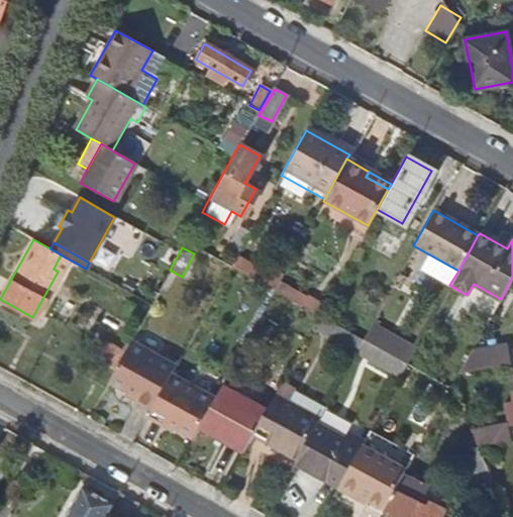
[(58,272),(66,257),(61,254),(54,269),(58,272)]
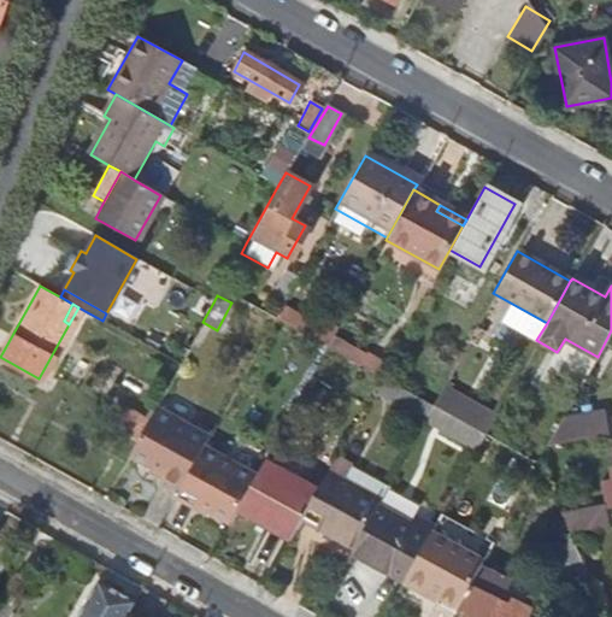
[(316,340),(327,346),(331,339),(335,330),(325,324),(316,340)]
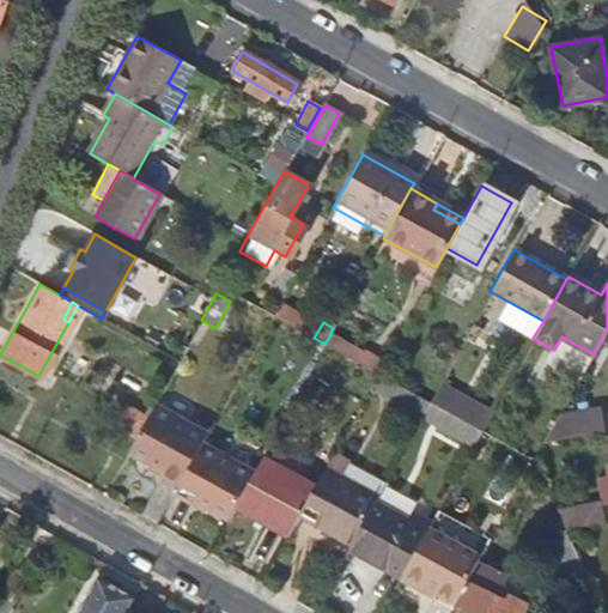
[(329,337),(324,344),(338,351),(341,344),(329,337)]
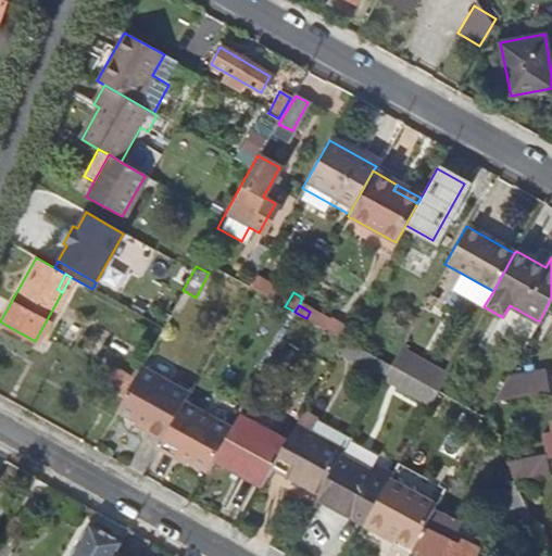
[(325,329),(342,338),(348,329),(330,319),(325,329)]
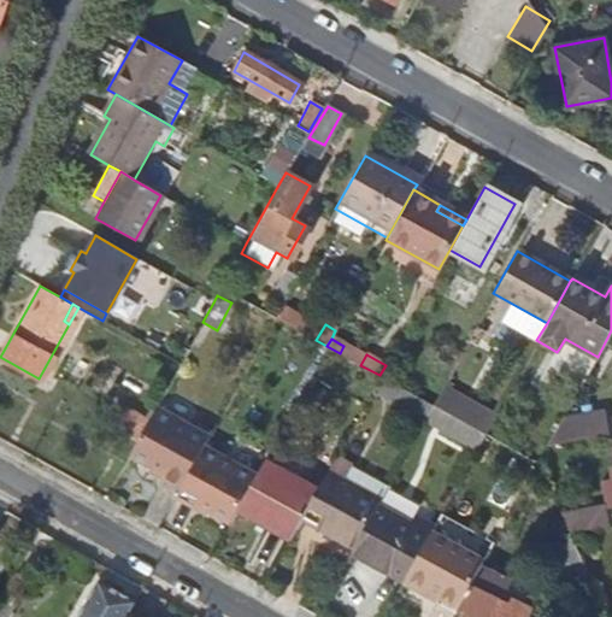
[(371,392),(382,398),(390,382),(380,376),(371,392)]
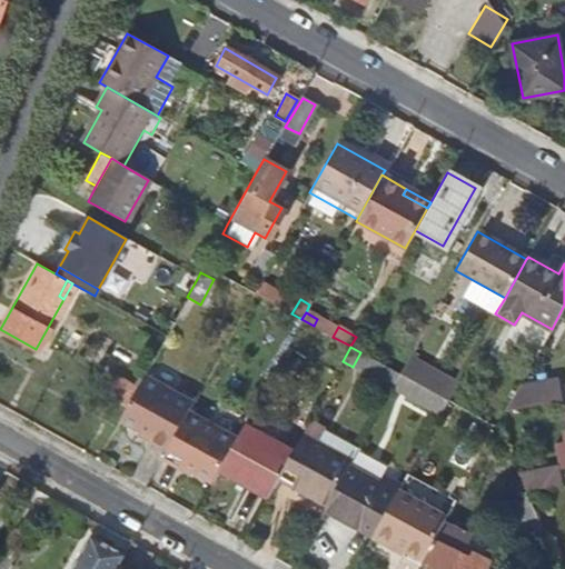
[(353,367),(389,387),(396,375),(397,373),(360,352),(353,367)]
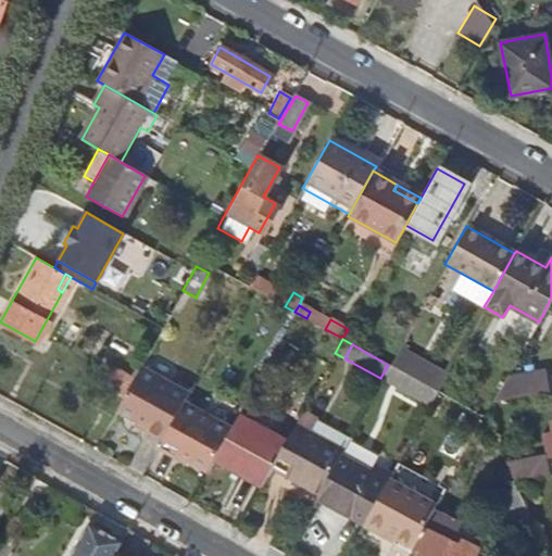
[(99,383),(123,396),(135,376),(111,362),(99,383)]
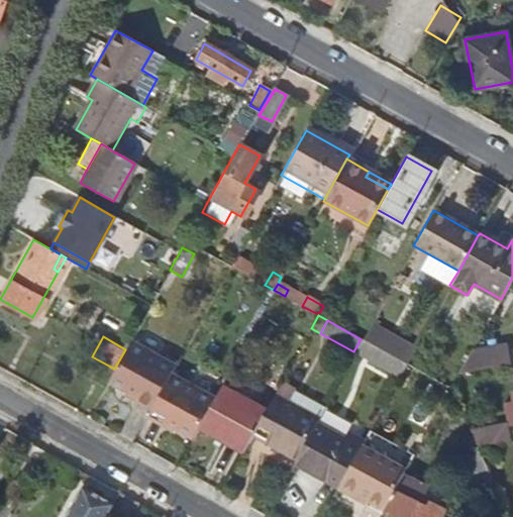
[(505,342),(472,347),(458,370),(508,362),(505,342)]
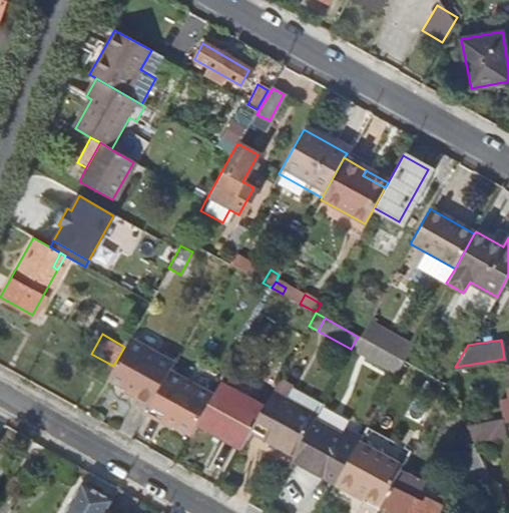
[(131,398),(147,408),(166,373),(171,365),(128,341),(124,347),(113,366),(106,379),(133,394),(131,398)]
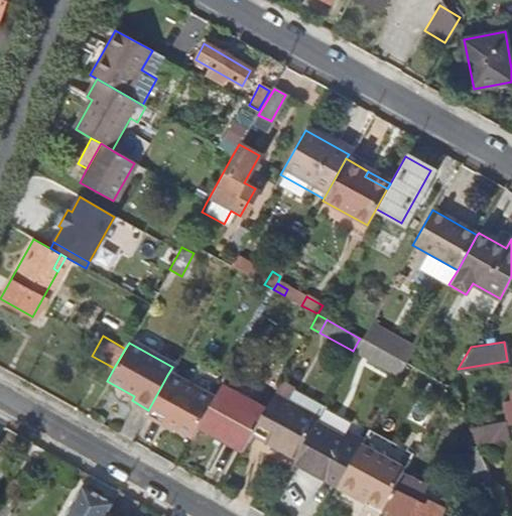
[(162,423),(190,438),(196,428),(212,399),(167,375),(148,410),(144,417),(160,426),(162,423)]
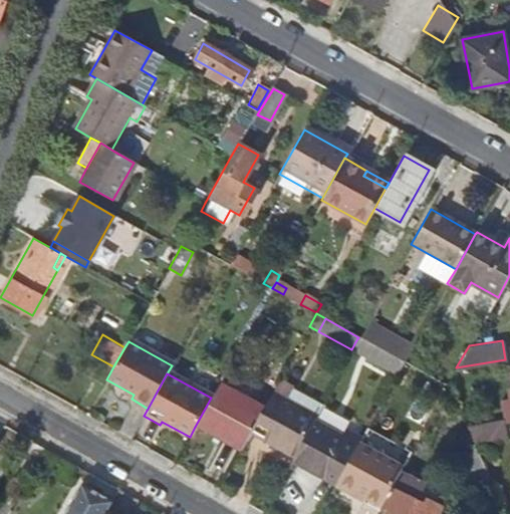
[(290,391),(277,383),(262,410),(249,434),(292,458),(306,433),(314,419),(284,403),(290,391)]
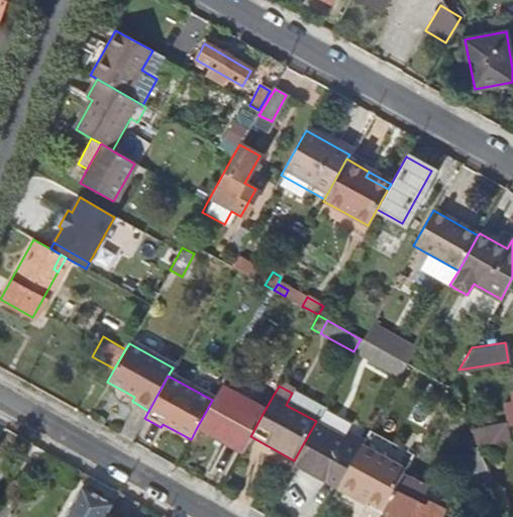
[(196,429),(213,439),(216,434),(243,449),(250,436),(264,412),(219,388),(212,400),(196,429)]
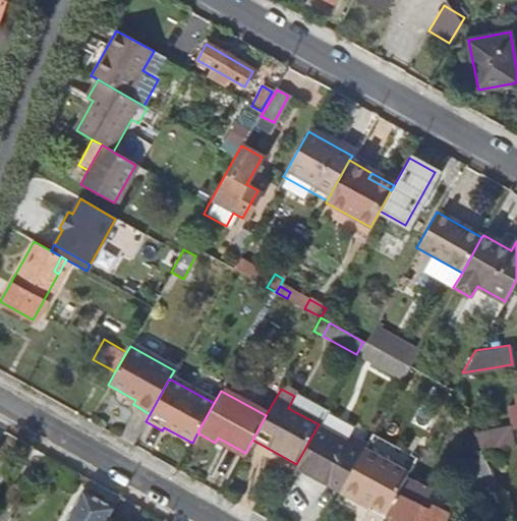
[(506,428),(471,435),(472,436),(478,449),(478,450),(490,448),(509,444),(506,428)]
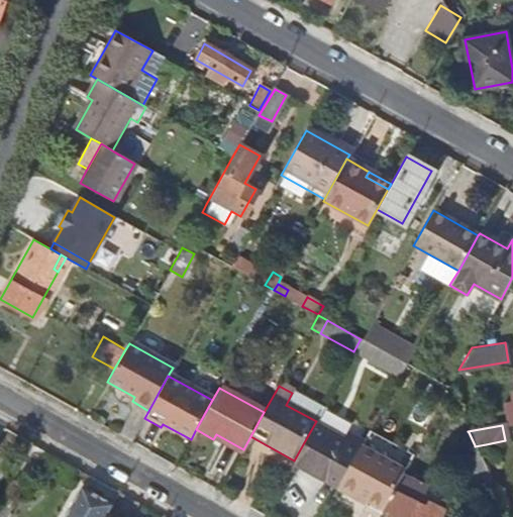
[(213,439),(240,454),(243,449),(216,434),(213,439)]
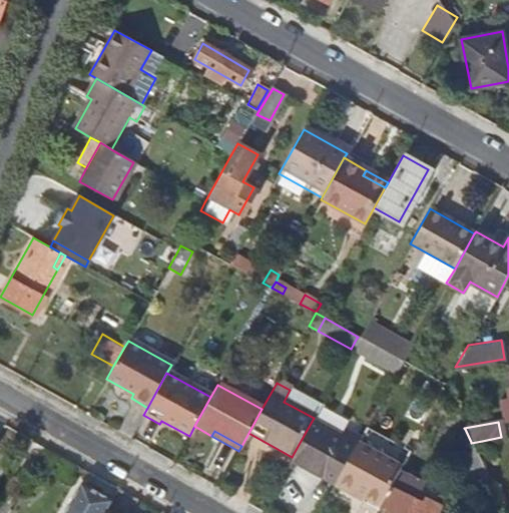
[(286,468),(330,493),(335,485),(355,448),(342,440),(337,449),(306,432),(292,457),(286,468)]
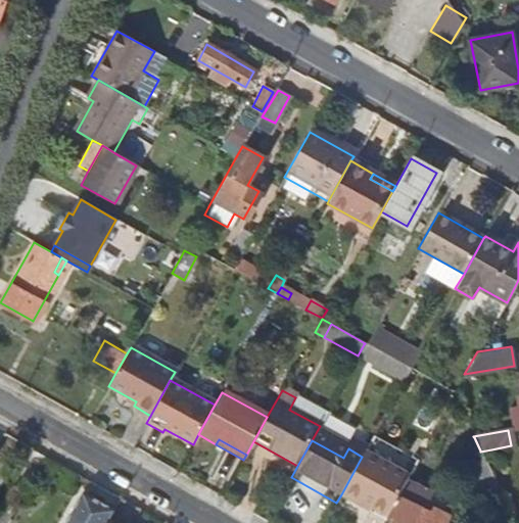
[(418,461),(386,443),(378,459),(365,452),(362,457),(341,494),(358,504),(360,500),(387,515),(405,483),(418,461)]
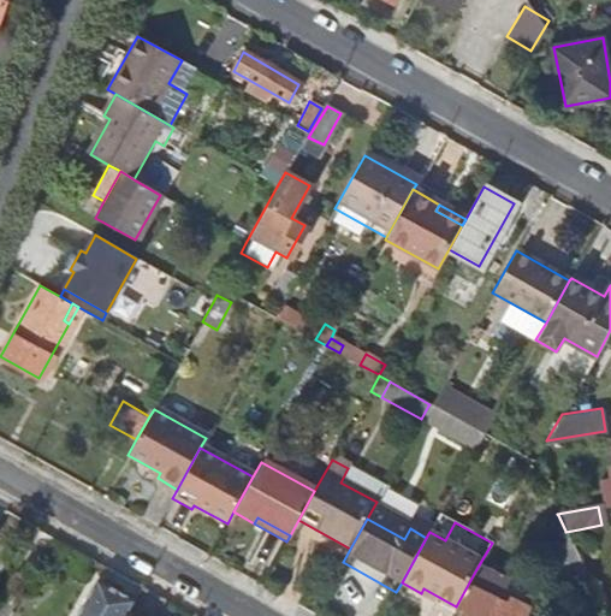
[(597,597),(581,564),(565,573),(581,605),(597,597)]
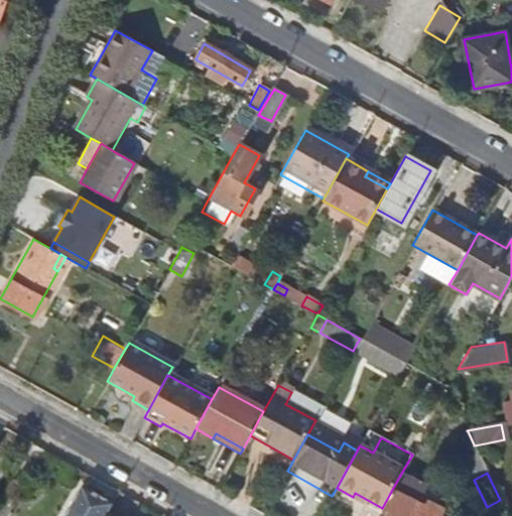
[(399,477),(382,508),(377,515),(440,515),(444,511),(427,502),(426,505),(420,502),(426,491),(399,477)]
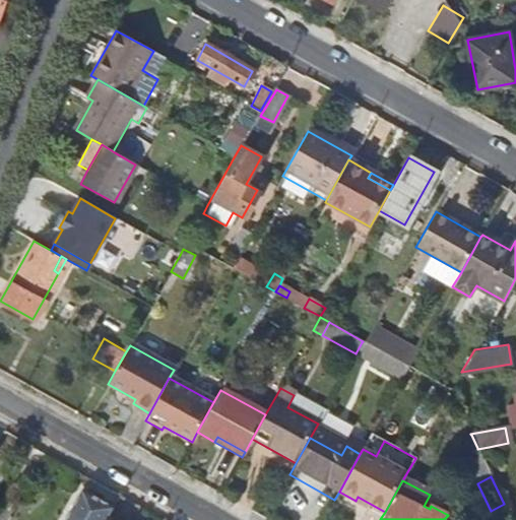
[(13,519),(28,494),(11,483),(0,503),(0,519),(13,519)]
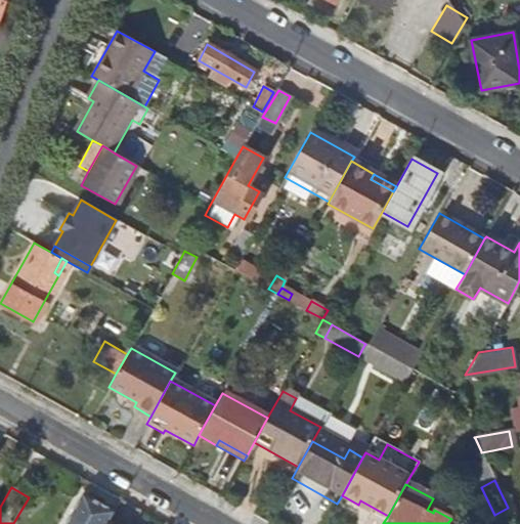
[(65,523),(104,523),(105,522),(111,512),(81,496),(65,523)]
